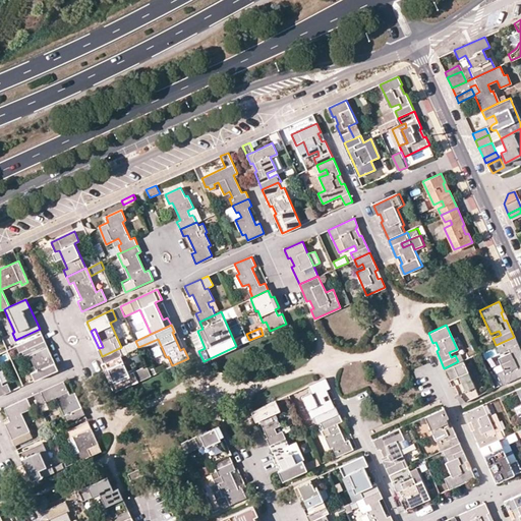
[(197,331),(190,334),(198,351),(205,348),(197,331)]
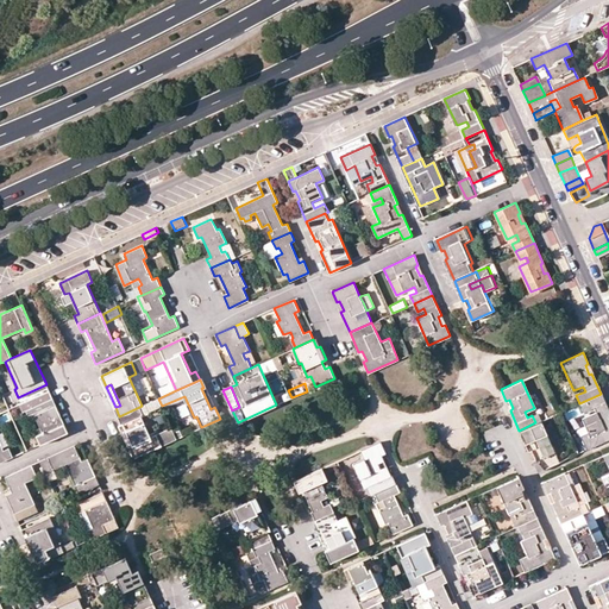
[(68,432),(49,391),(19,405),(24,412),(26,410),(29,418),(35,415),(42,432),(37,434),(42,444),(68,432)]
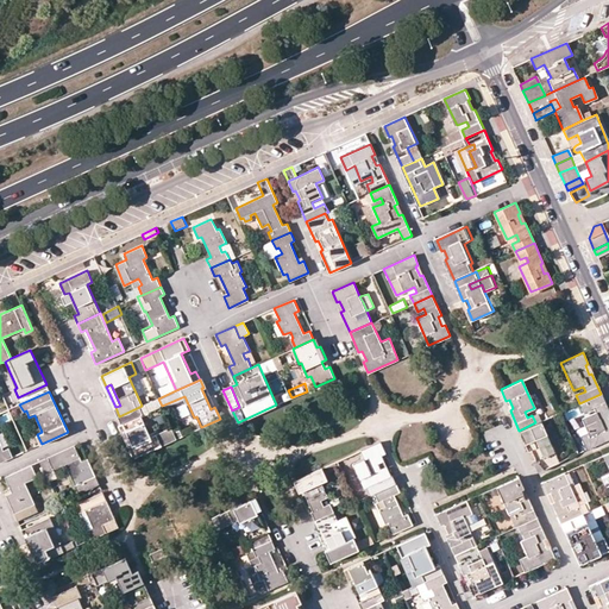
[(586,450),(608,438),(608,419),(608,415),(608,414),(608,410),(601,394),(579,403),(583,413),(594,408),(595,413),(582,419),(588,432),(581,435),(586,450)]
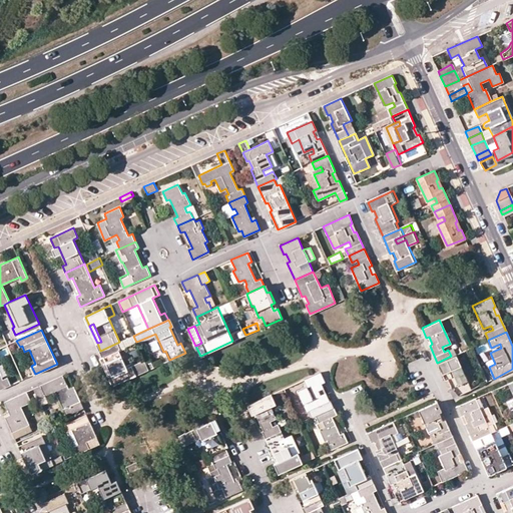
[(133,336),(122,340),(125,347),(136,342),(133,336)]
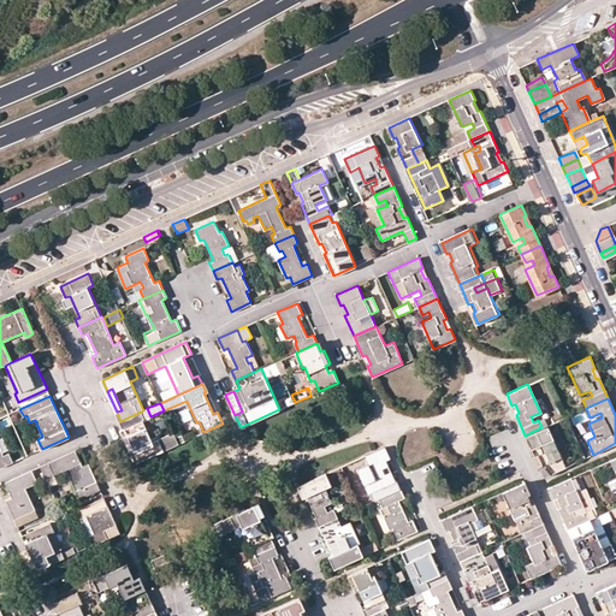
[(141,412),(120,421),(126,434),(123,436),(135,462),(178,443),(173,432),(152,442),(142,420),(143,420),(141,412)]
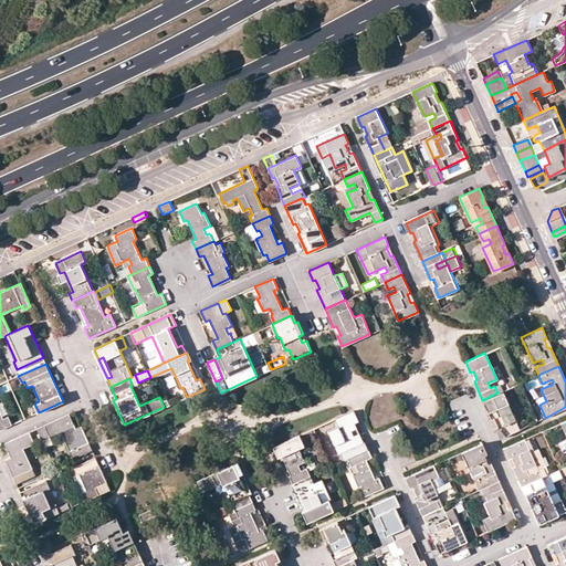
[(537,385),(530,387),(533,397),(541,395),(537,385)]
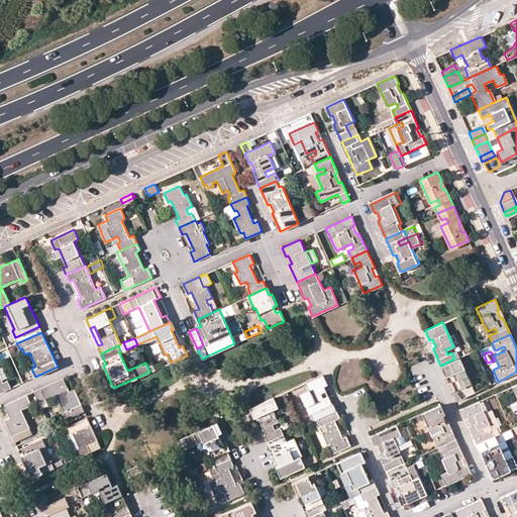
[(456,400),(475,392),(458,357),(454,358),(440,366),(448,383),(450,382),(454,389),(451,391),(456,400)]
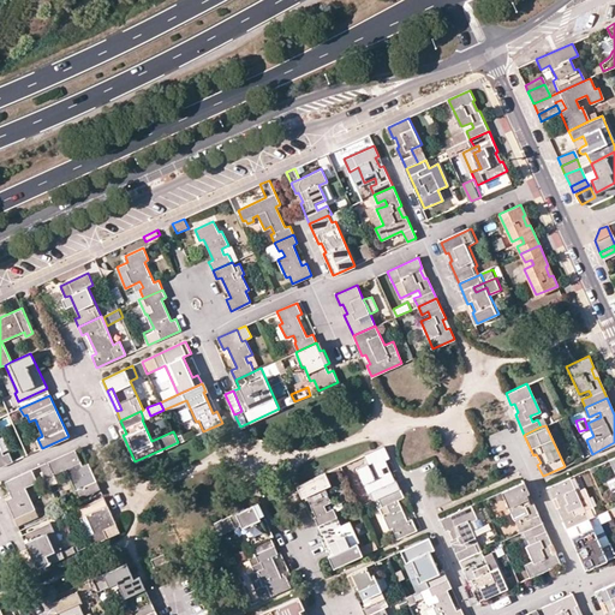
[(0,467),(13,463),(9,453),(4,455),(0,446),(0,467)]
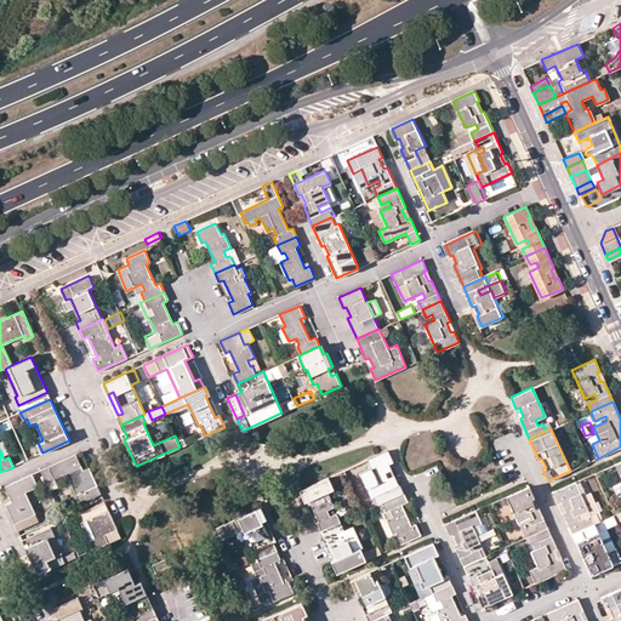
[(383,502),(403,493),(399,484),(398,485),(388,463),(393,461),(388,450),(368,459),(372,471),(370,472),(376,486),(383,502)]
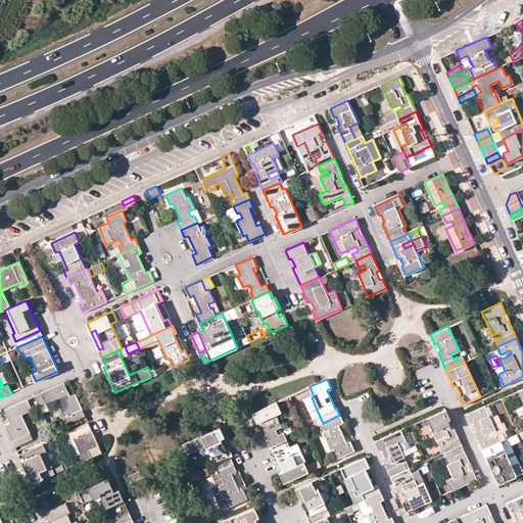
[(70,395),(65,383),(36,396),(40,407),(58,398),(68,423),(86,415),(76,393),(70,395)]
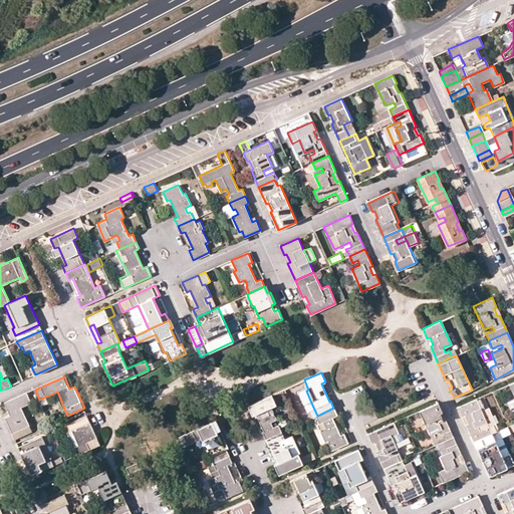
[(305,406),(311,403),(306,391),(299,394),(305,406)]
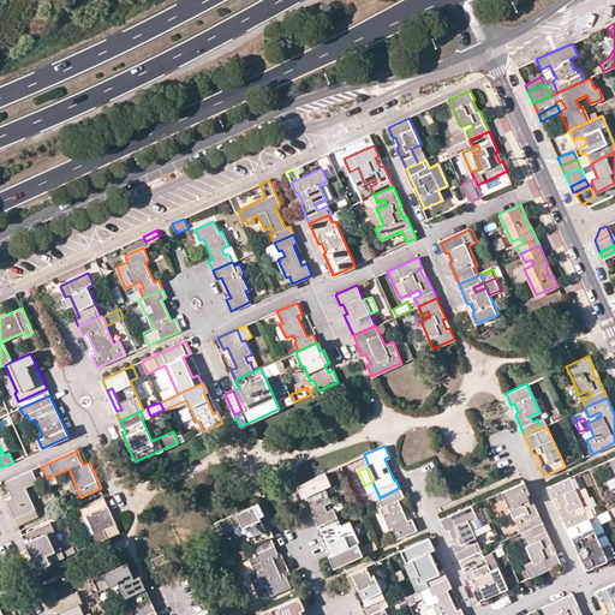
[(6,499),(18,524),(39,515),(25,487),(37,481),(33,469),(5,481),(12,496),(6,499)]
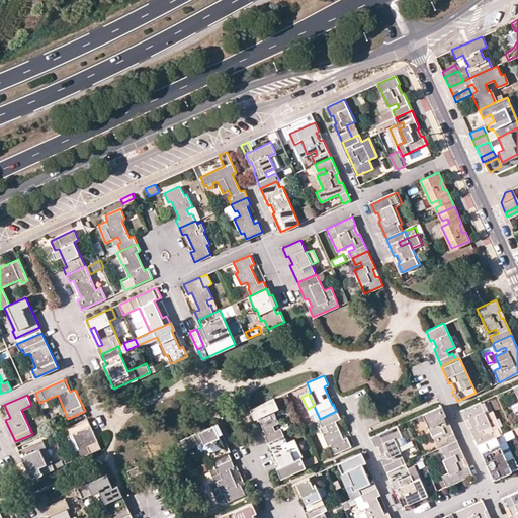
[(273,398),(250,409),(254,418),(257,417),(265,435),(264,435),(267,442),(283,435),(280,427),(275,430),(272,424),(278,422),(273,410),(277,408),(273,398)]
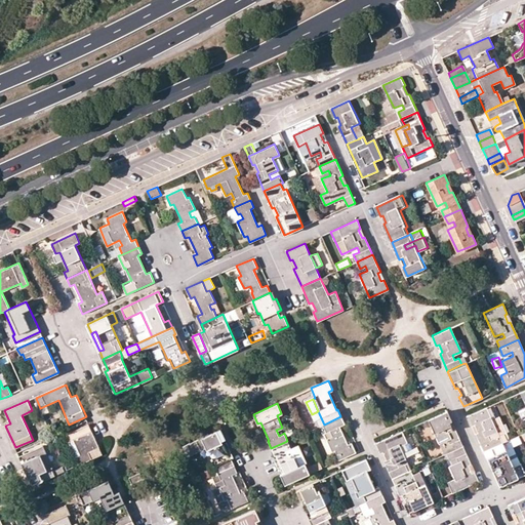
[(499,443),(501,442),(498,436),(506,433),(500,420),(493,423),(486,408),(468,416),(472,426),(474,425),(478,432),(476,433),(483,450),(499,443)]
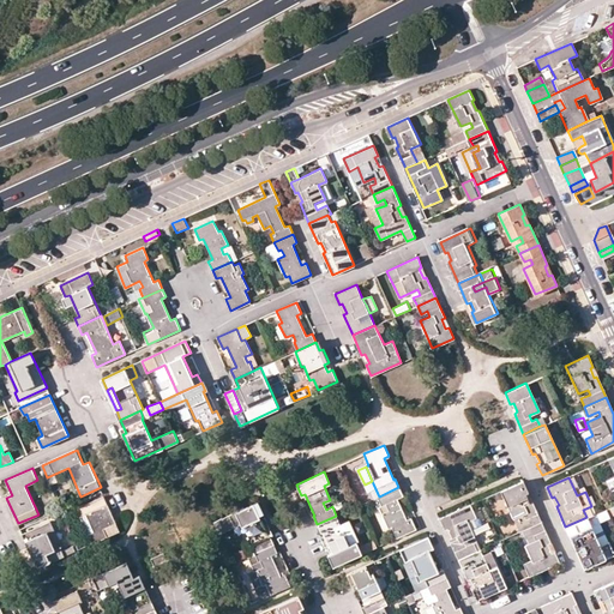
[(523,481),(501,491),(513,518),(524,513),(527,519),(519,522),(523,530),(541,522),(531,500),(529,503),(525,493),(528,492),(523,481)]
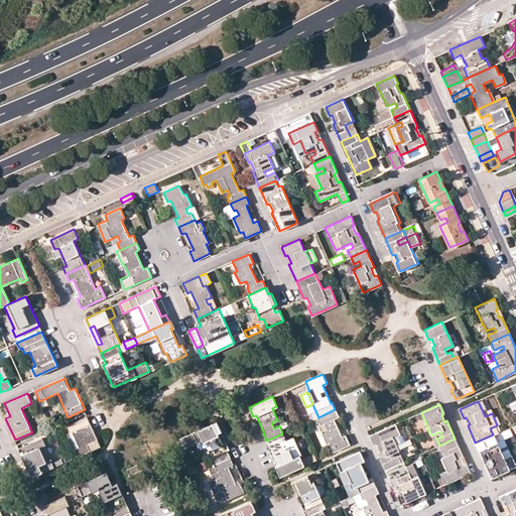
[(333,452),(350,444),(345,434),(342,436),(334,418),(338,416),(335,409),(318,417),(317,417),(320,424),(324,422),(327,428),(321,430),(327,442),(329,441),(333,452)]
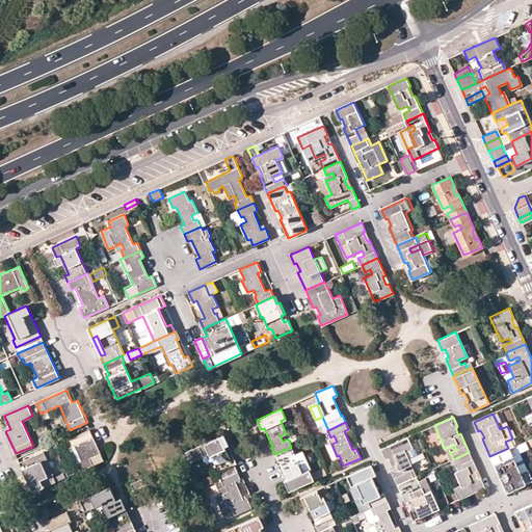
[(80,470),(99,461),(96,454),(100,452),(89,429),(68,440),(71,446),(75,445),(81,460),(77,462),(80,470)]
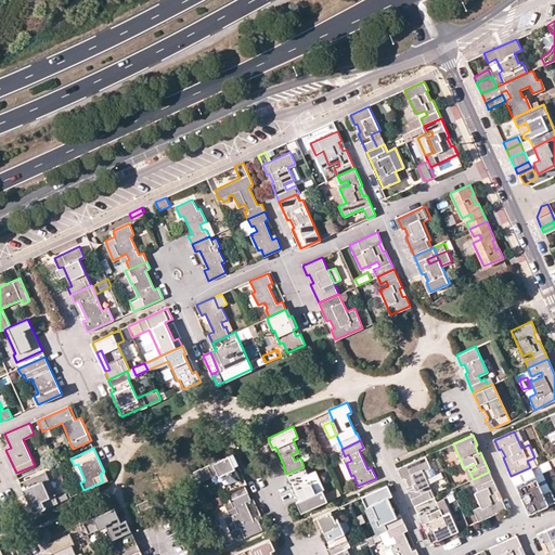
[(232,453),(193,472),(197,482),(217,474),(230,500),(247,492),(244,483),(242,485),(233,466),(237,464),(232,453)]
